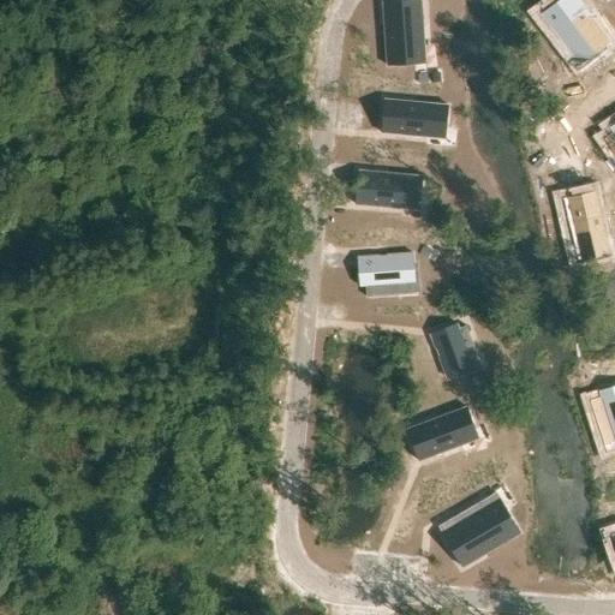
[(421,0),(384,3),(388,66),(425,64),(421,0)]
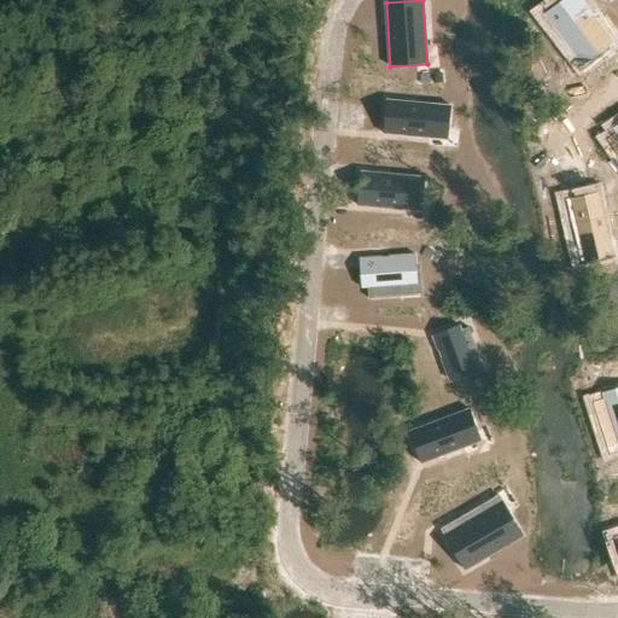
[(579,0),(564,0),(546,15),(583,65),(613,44),(579,0)]
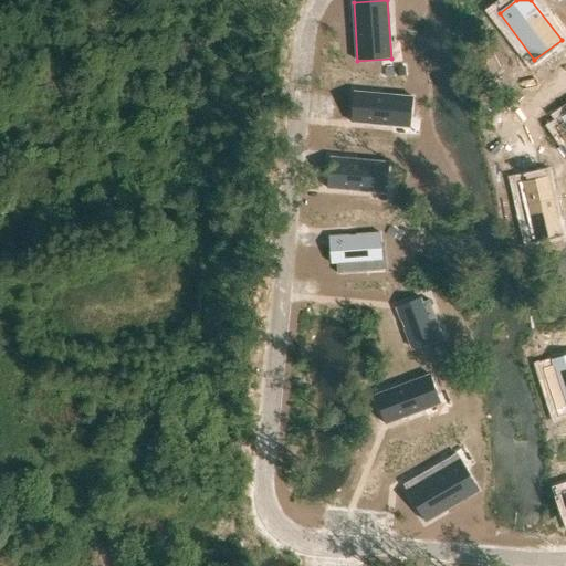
[(355,93),(352,123),(392,126),(394,117),(410,119),(412,98),(355,93)]
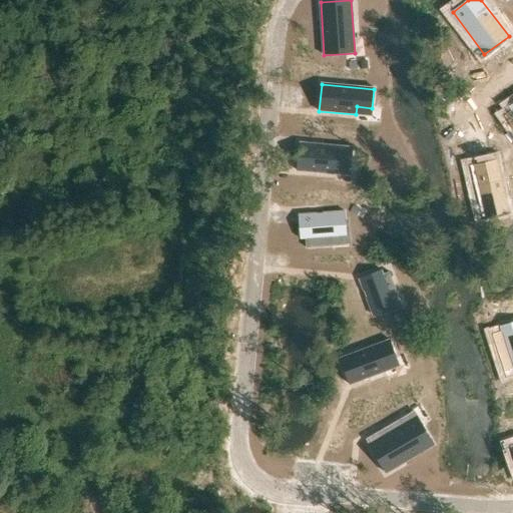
[(300,144),(298,170),(335,173),(336,166),(351,167),(352,149),(300,144)]
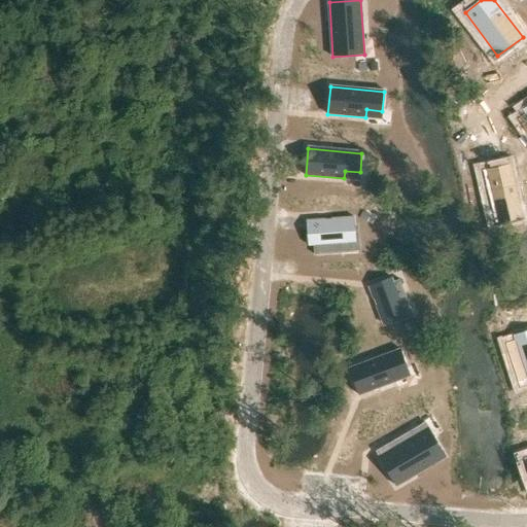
[(510,166),(483,171),(491,209),(499,207),(502,222),(521,218),(510,166)]
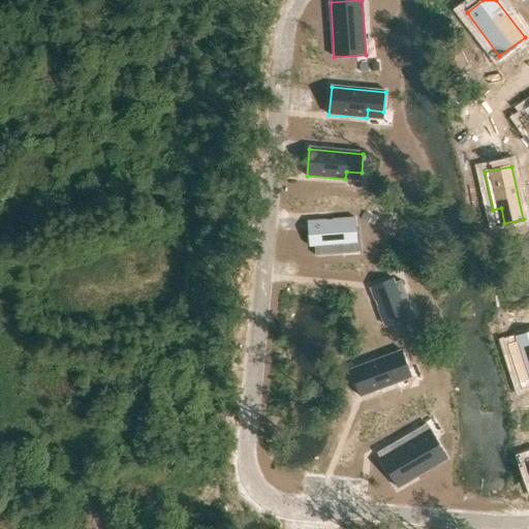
[(354,219),(308,222),(309,246),(315,245),(316,255),(341,253),(341,244),(356,243),(354,219)]
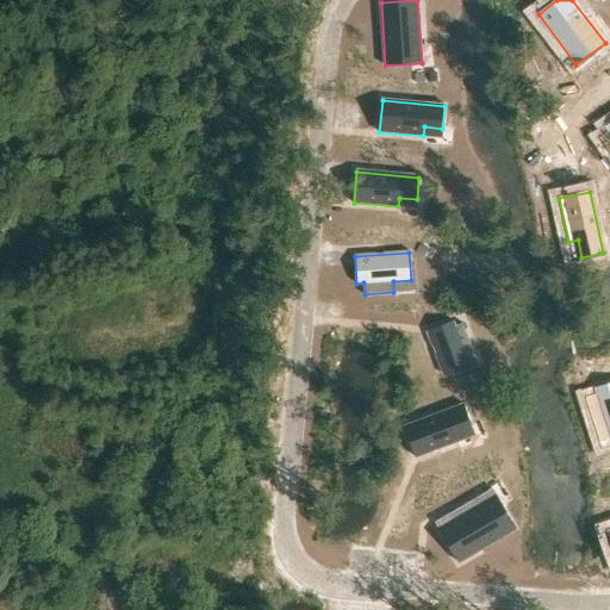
[(453,323),(428,334),(444,375),(470,366),(461,342),(467,340),(461,325),(455,328),(453,323)]
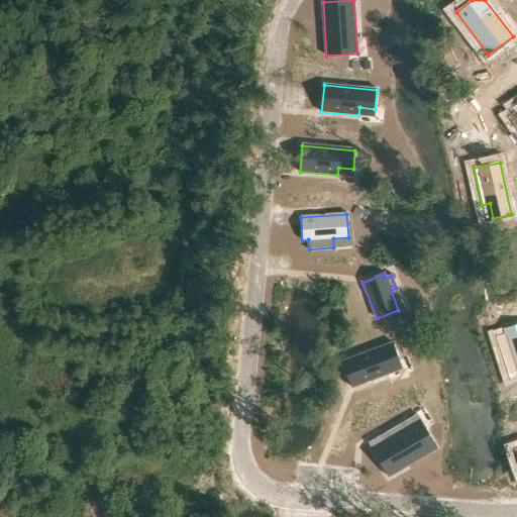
[(507,334),(498,338),(506,360),(514,358),(516,367),(516,325),(506,330),(507,334)]
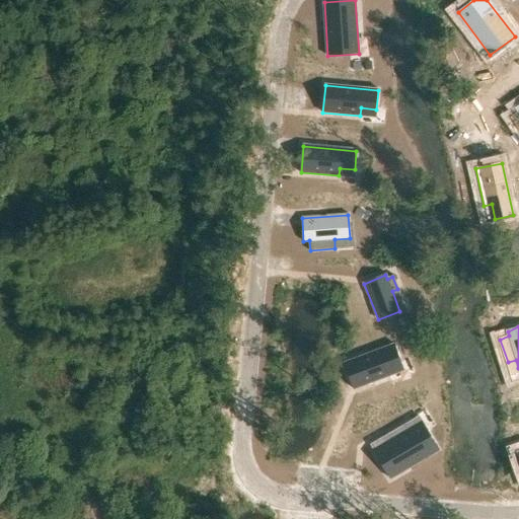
[(394,345),(344,364),(354,389),(389,375),(386,368),(400,363),(394,345)]
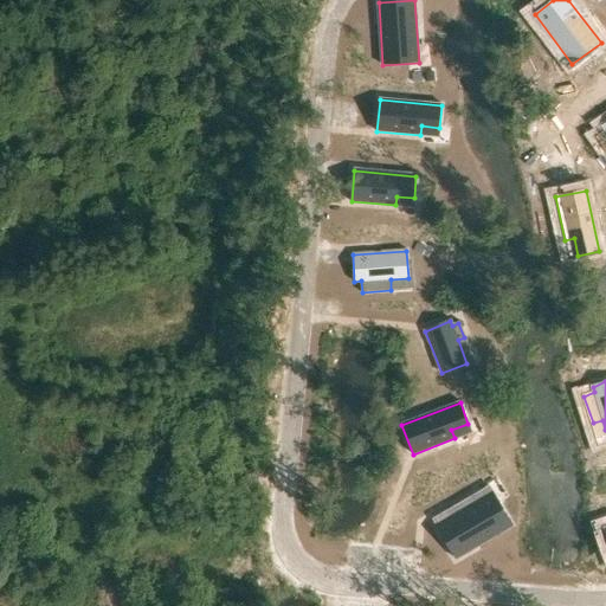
[(474,496),(433,520),(456,559),(513,526),(498,502),(483,511),(474,496)]
